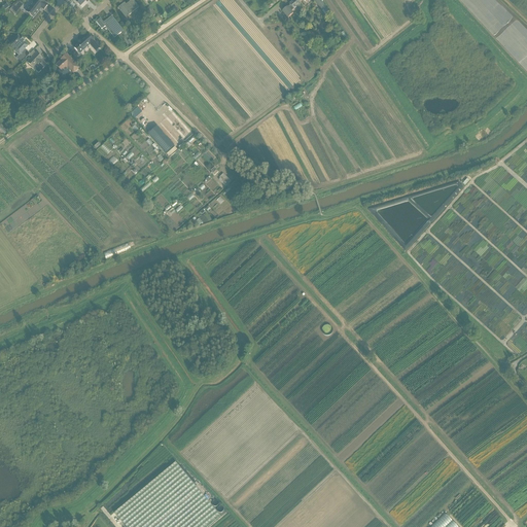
[(30,0),(31,0),(34,2),(26,11),(33,18),(39,10),(38,10),(40,7),(43,10),(47,6),(44,3),(40,0),(30,0)]
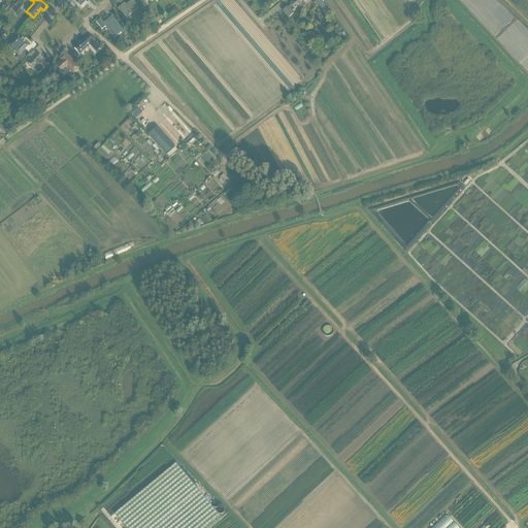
[(141,14),(145,10),(137,0),(136,0),(134,2),(132,0),(119,10),(126,19),(137,9),(141,14)]
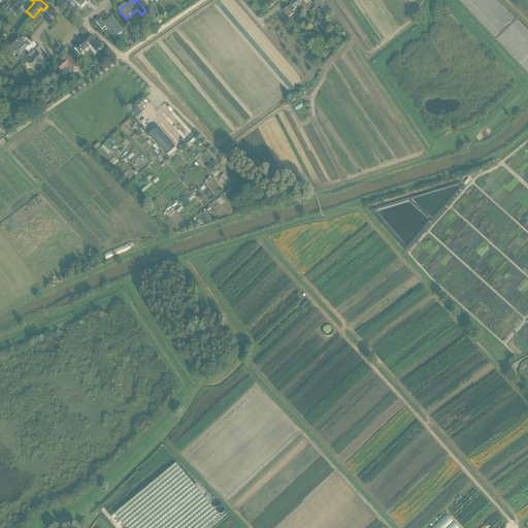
[(324,10),(327,15),(330,12),(322,2),(318,5),(323,11),(324,10)]
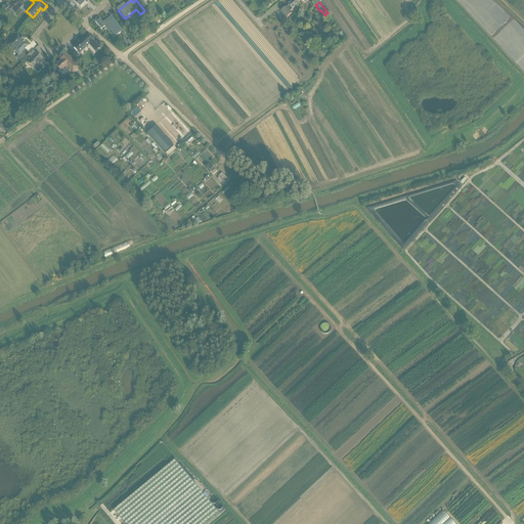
[(282,23),(287,18),(276,6),(270,11),(270,12),(264,17),(274,29),(278,25),(276,23),(279,19),(282,23)]
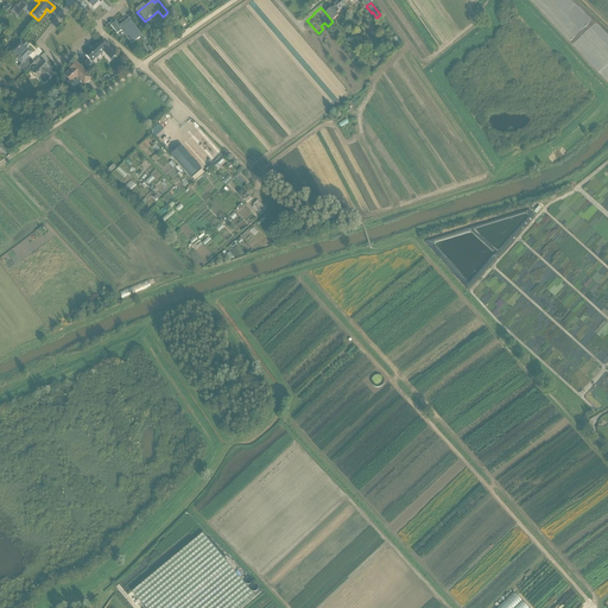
[(134,37),(138,40),(143,37),(130,20),(119,29),(115,23),(112,26),(118,35),(124,30),(131,39),(134,37)]
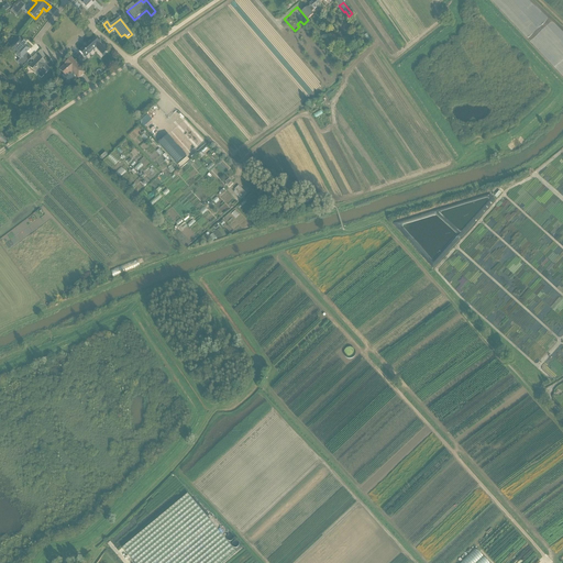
[(294,40),(301,33),(299,30),(291,37),(294,40)]
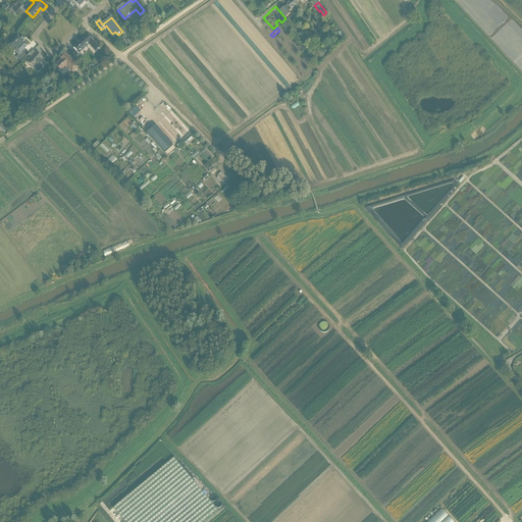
[(282,35),(278,39),(284,45),(288,42),(282,35)]
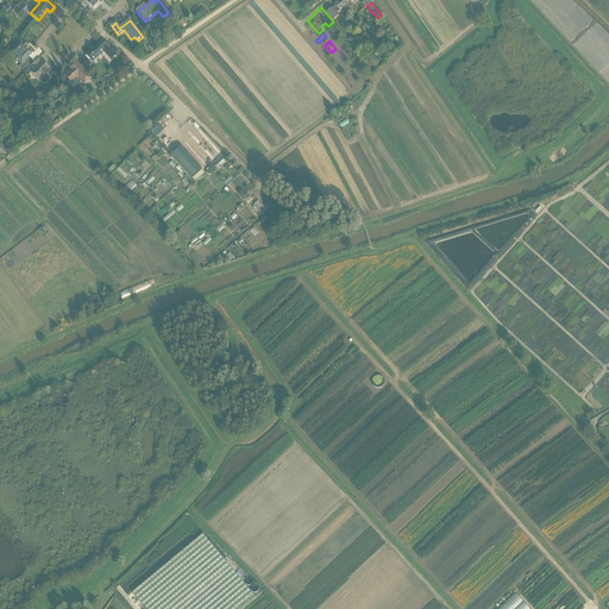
[(110,61),(114,56),(101,42),(94,48),(93,48),(87,52),(88,54),(85,56),(90,64),(102,54),(110,61)]
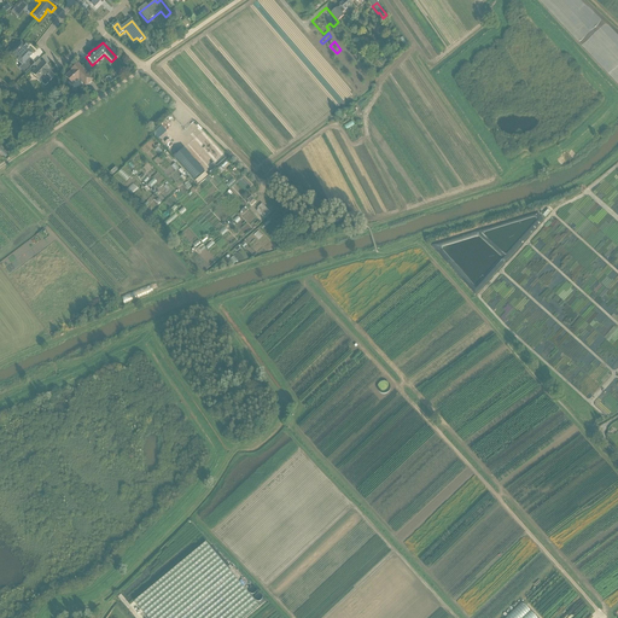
[(21,44),(11,54),(22,65),(33,54),(28,50),(28,48),(27,47),(25,48),(21,44)]
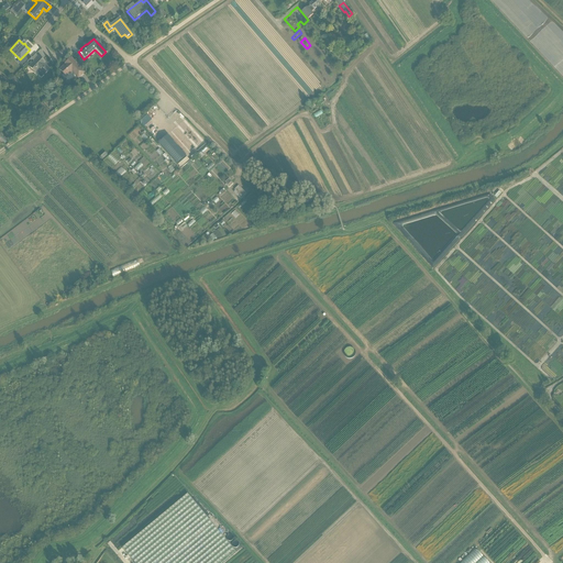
[(319,56),(312,62),(316,66),(322,61),(319,56)]
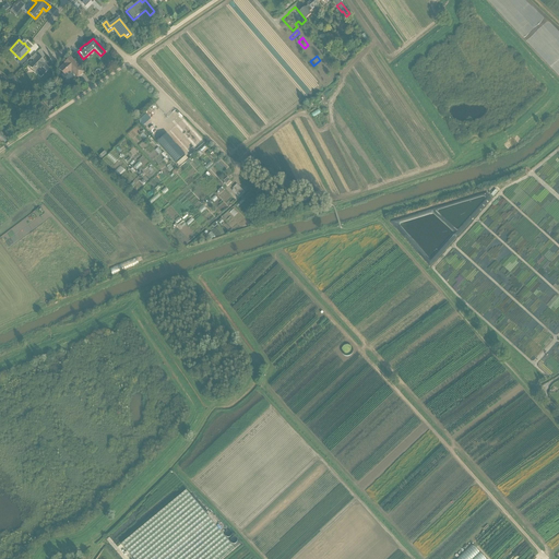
[(40,72),(37,74),(42,78),(49,69),(44,63),(45,62),(38,57),(30,67),(35,72),(38,70),(40,72)]
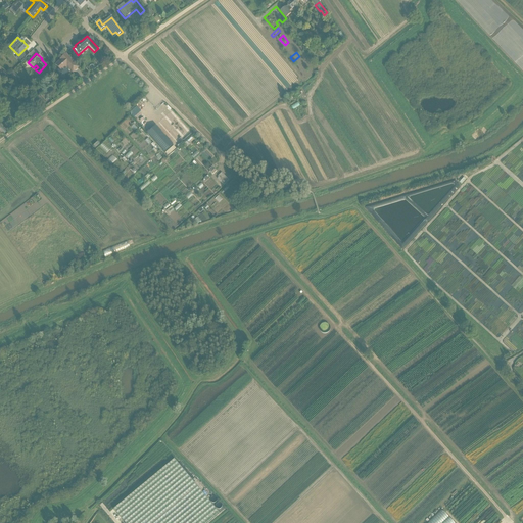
[(61,60),(55,65),(61,72),(66,67),(66,66),(73,74),(79,68),(66,54),(62,57),(64,59),(62,61),(61,60)]
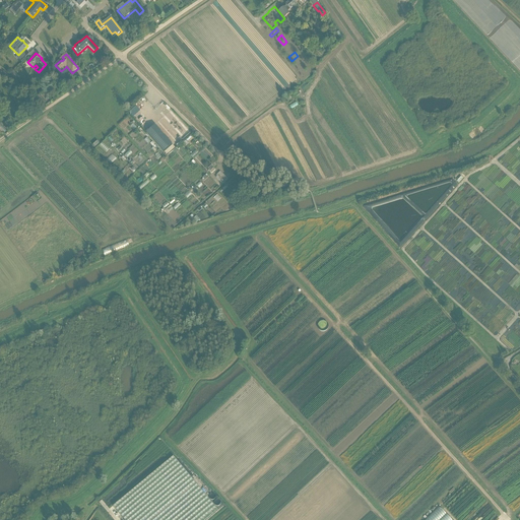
[(294,111),(300,106),(298,102),(290,107),(294,111)]
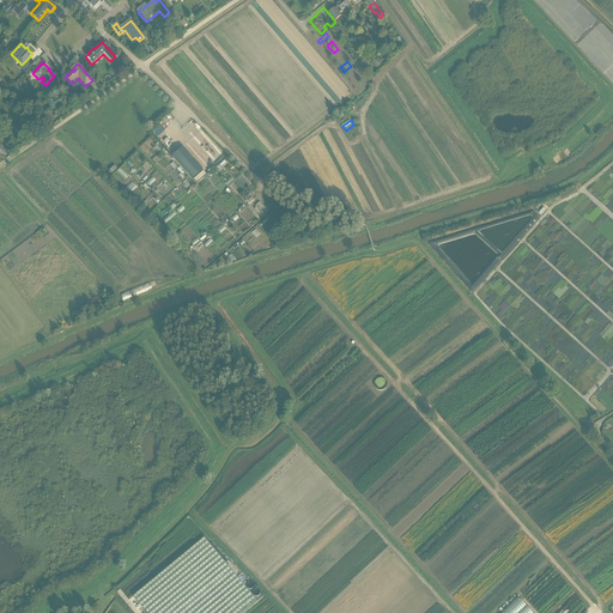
[(182,147),(173,156),(193,178),(202,170),(182,147)]
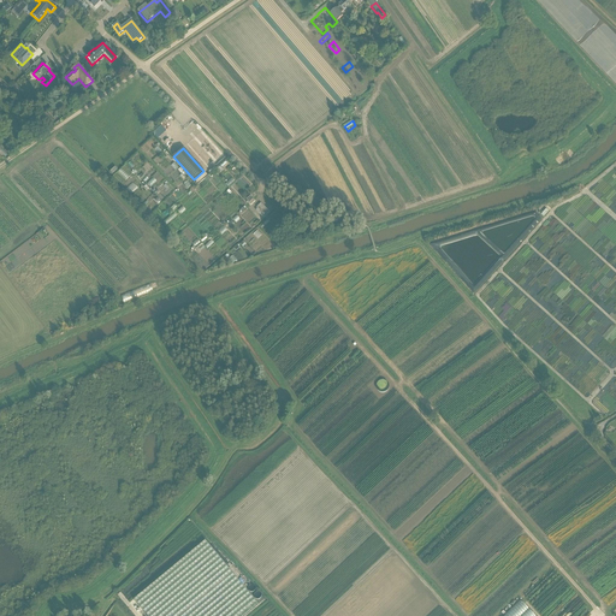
[(177,181),(178,184),(179,183),(181,185),(187,182),(182,175),(179,177),(181,179),(177,181)]
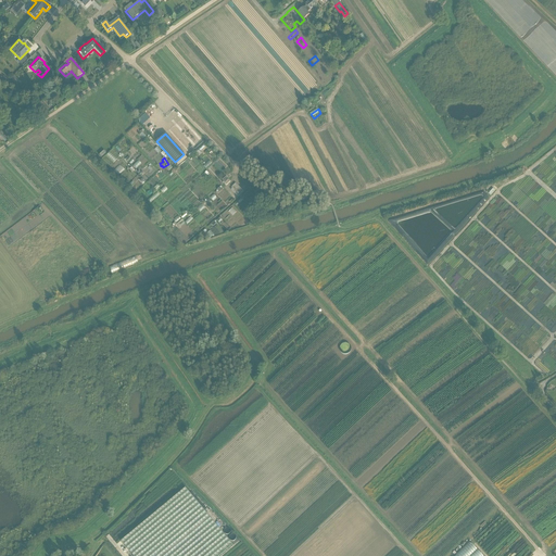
[(243,191),(241,190),(239,188),(236,184),(231,187),(232,188),(231,190),(238,197),(243,191)]
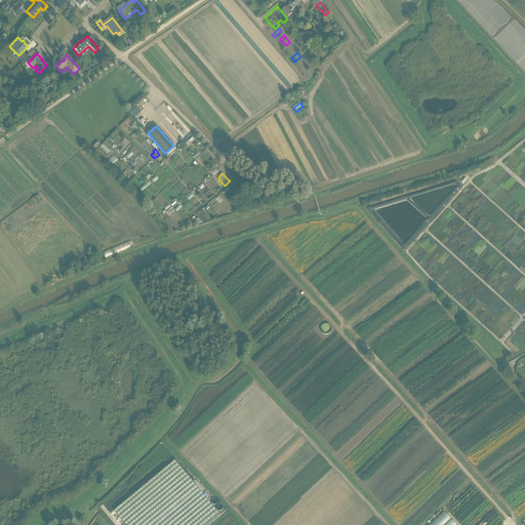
[(207,524),(219,515),(174,460),(115,511),(125,524),(207,524)]
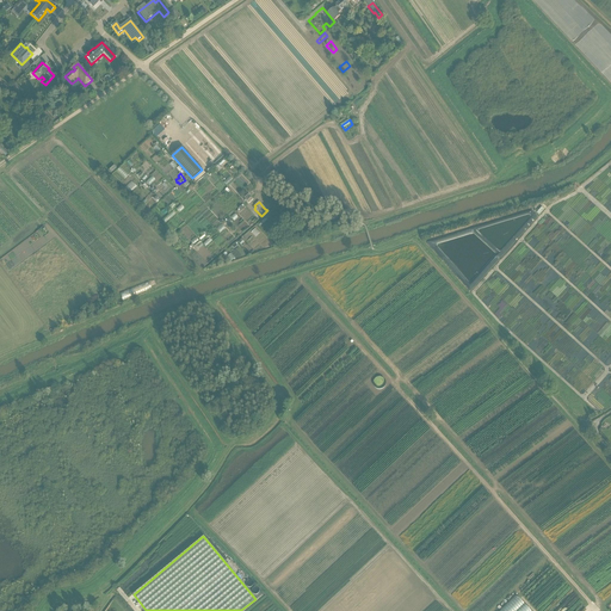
[(531,610),(519,598),(504,610),(531,610)]
